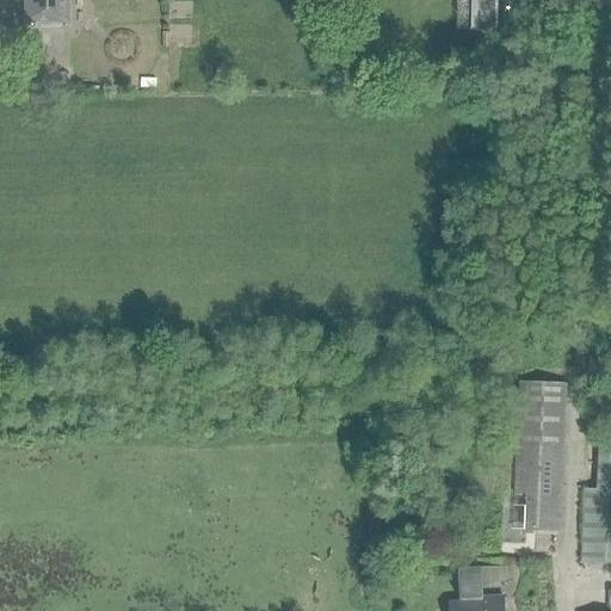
[(25,0),(25,24),(69,23),(69,0),(25,0)]
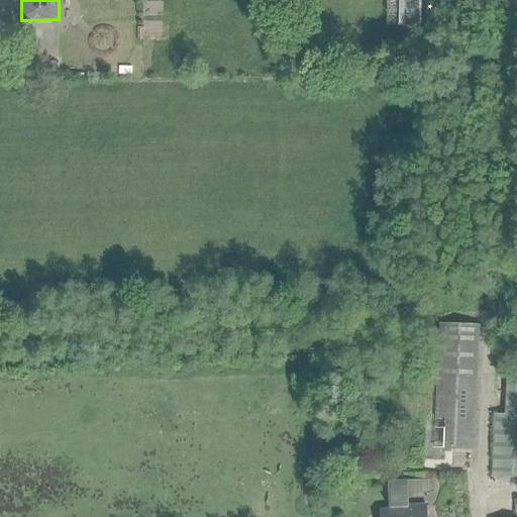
[(401,0),(401,25),(400,25),(400,26),(418,26),(418,0),(401,0)]
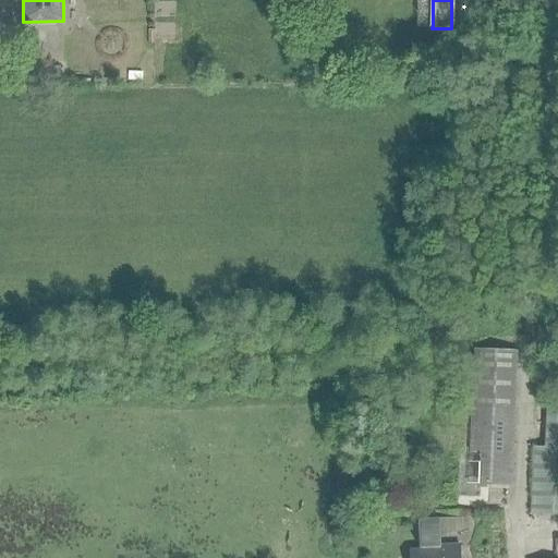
[(509,486),(514,351),(472,350),(468,453),(478,453),(477,485),(509,486)]
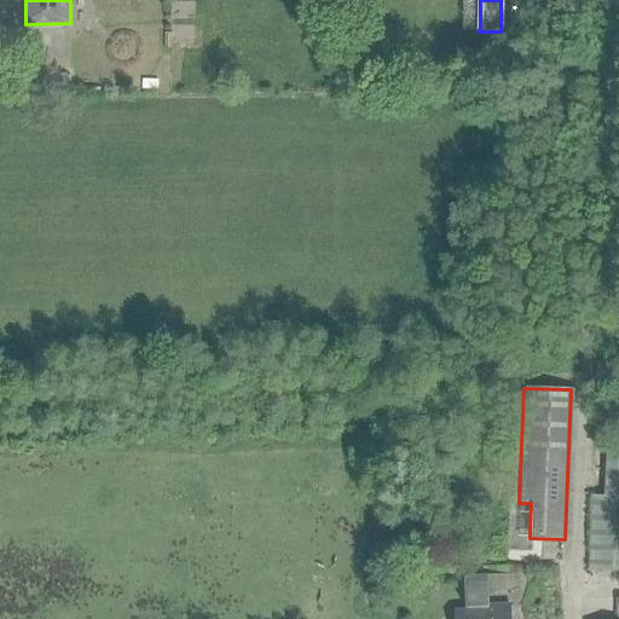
[(618,571),(618,452),(605,452),(603,496),(590,496),(588,570),(618,571)]
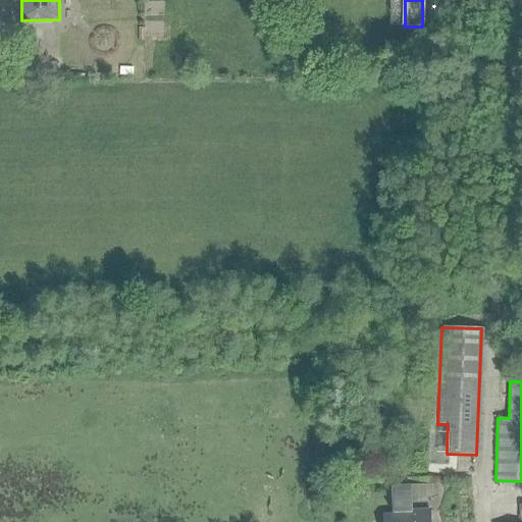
[(383,521),(429,521),(428,510),(411,511),(410,485),(390,486),(392,515),(383,515),(383,521)]
